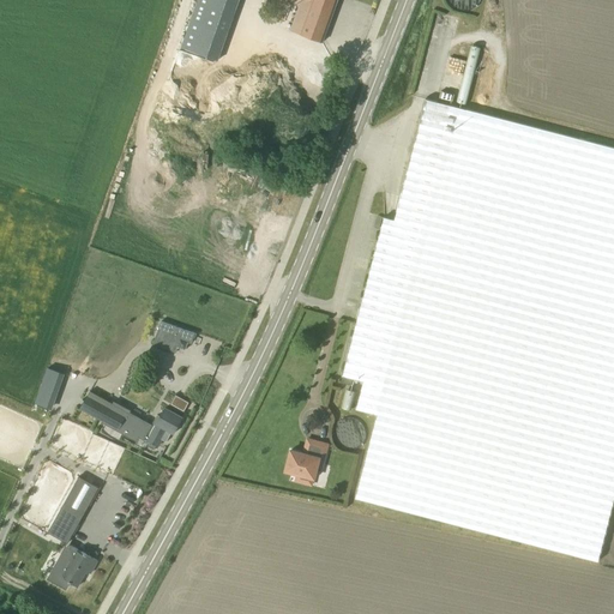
[(192,0),(178,47),(216,59),(235,0),(192,0)]
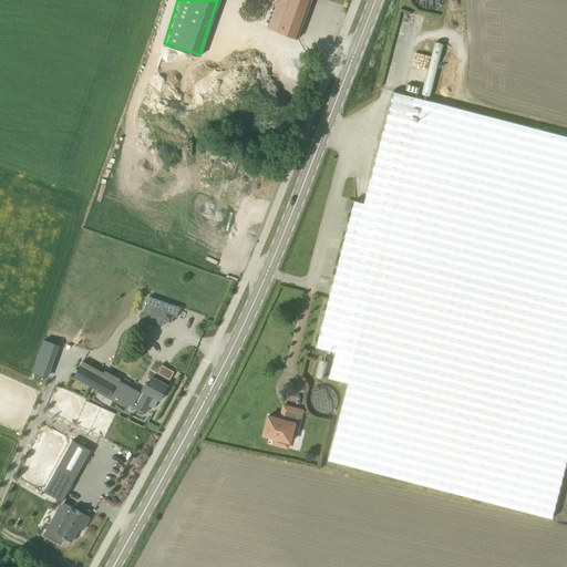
[(287,35),(297,40),(311,0),(278,0),(268,29),(287,35)]
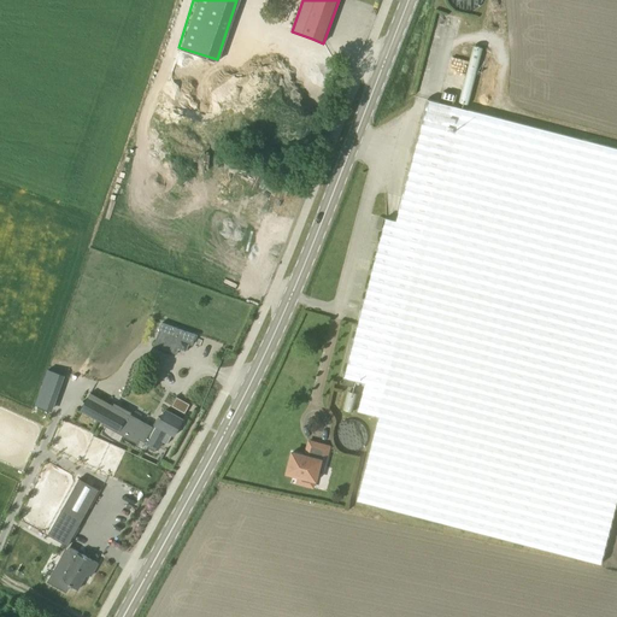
[(454,101),(457,95),(442,92),(441,99),(454,101)]
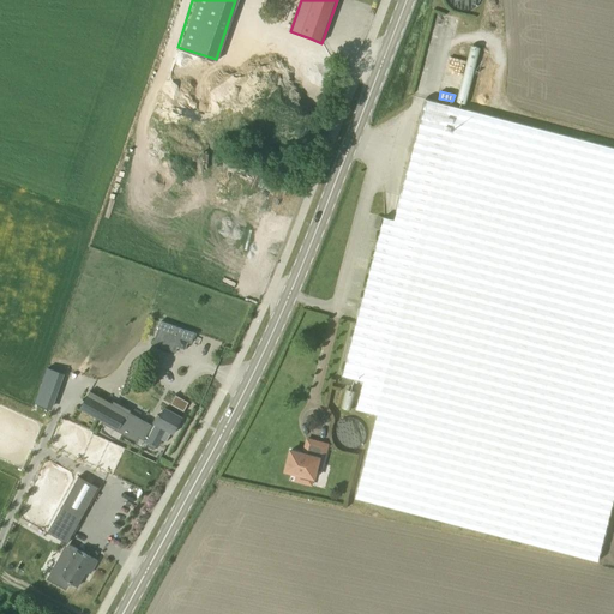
[(599,563),(613,499),(613,148),(426,100),(395,221),(384,217),(341,383),(353,386),(354,379),(362,381),(355,410),(375,415),(354,499),(599,563)]
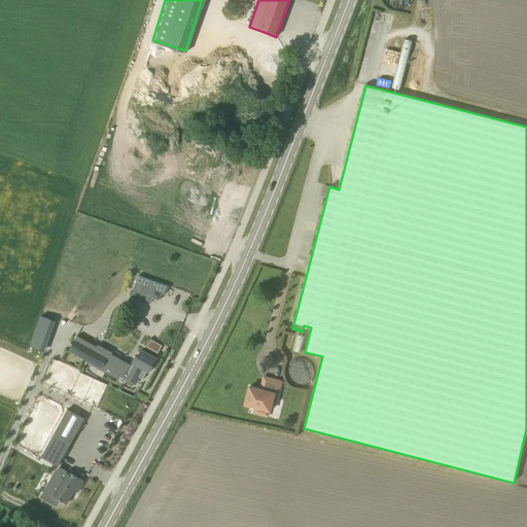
[(132,295),(151,303),(153,299),(159,301),(161,294),(164,295),(166,290),(167,291),(169,287),(167,286),(139,276),(132,295)]
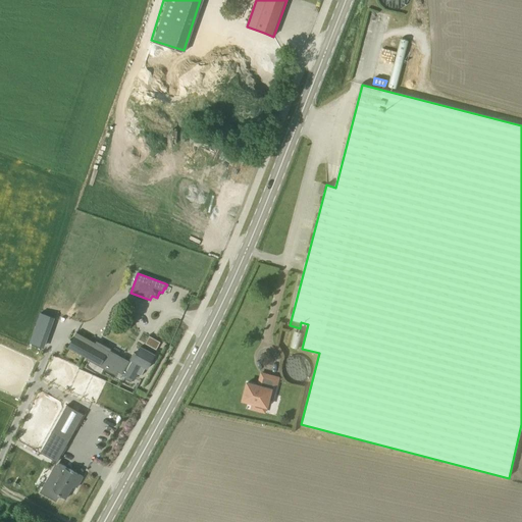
[(297,348),(302,332),(295,330),(290,346),(297,348)]
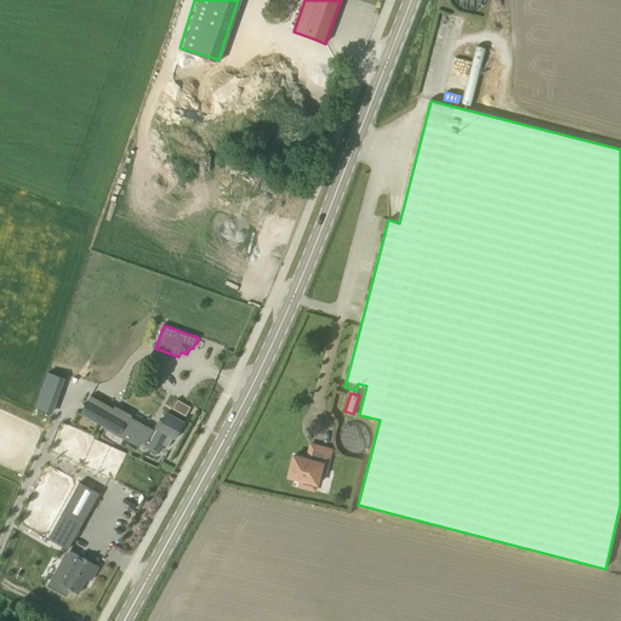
[(153,431),(141,425),(93,398),(85,419),(96,426),(100,417),(159,451),(167,434),(175,438),(183,423),(166,414),(161,422),(159,421),(153,431)]
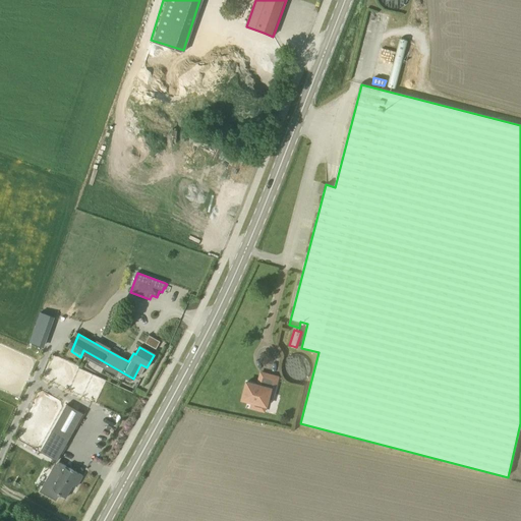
[(273,398),(278,378),(265,373),(265,374),(262,387),(257,386),(257,385),(246,383),(242,400),(258,404),(257,410),(265,412),(266,406),(267,406),(269,397),(273,398)]
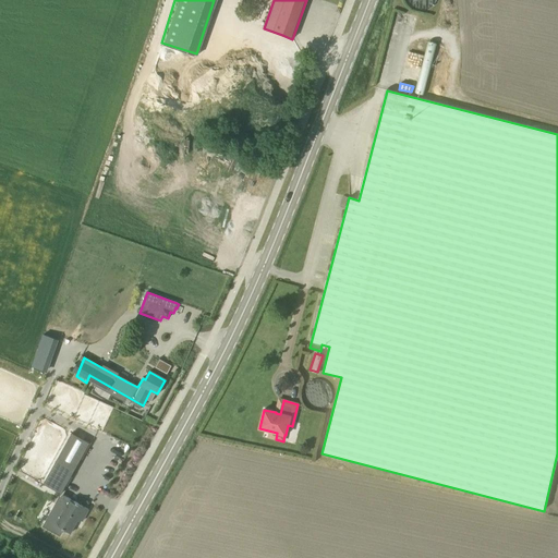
[(72,431),(43,482),(61,492),(89,440),(72,431)]
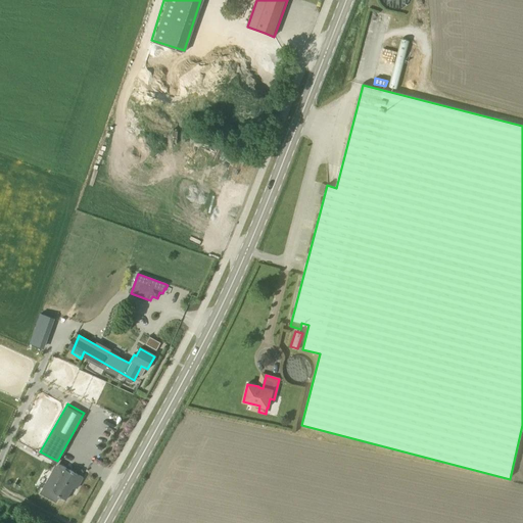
[(66,469),(60,478),(52,492),(66,500),(74,486),(77,488),(83,478),(69,470),(69,471),(66,469)]
